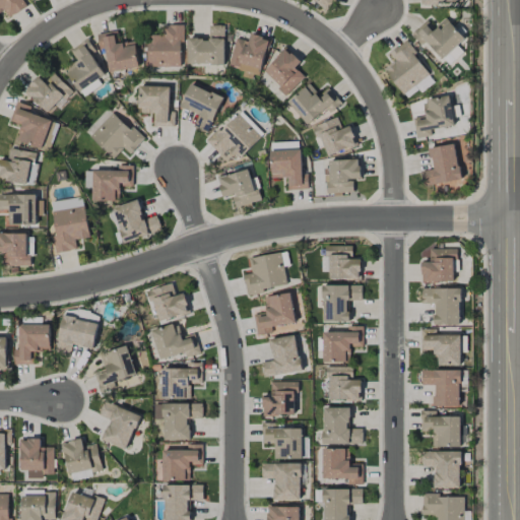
[(25,7),(20,0),(0,0),(0,11),(4,9),(9,18),(25,7)]
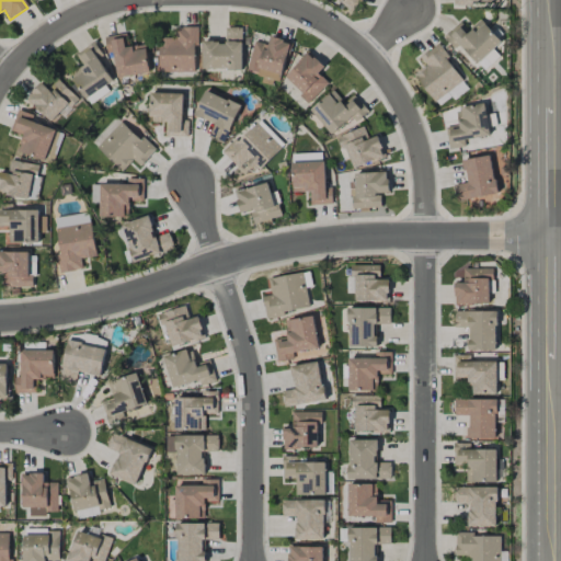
[(338,0),(351,12),(362,0),(338,0)]
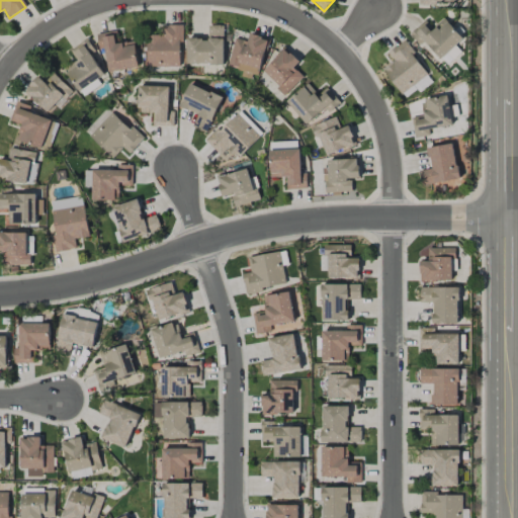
[(463,38),(443,18),(431,29),(423,21),(410,34),(420,46),(424,41),(441,60),(463,38)]
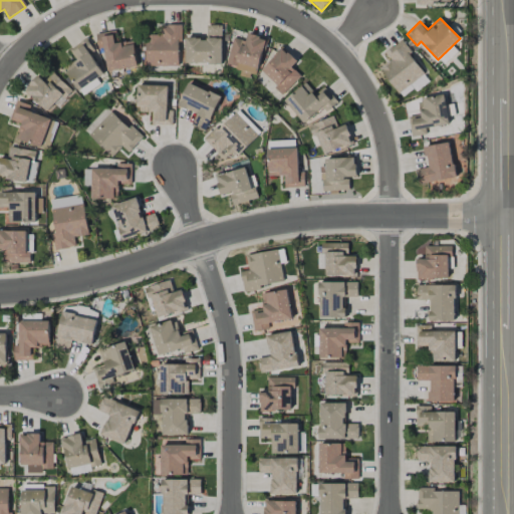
[(178,66),(178,41),(182,41),(182,24),(164,25),(164,34),(146,35),(147,66),(178,66)]
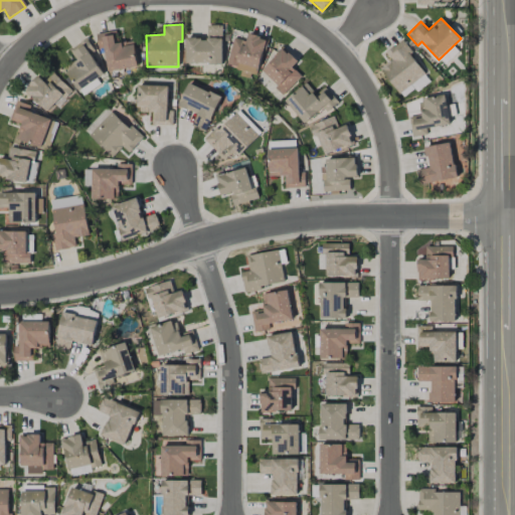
[(186,38),(185,63),(222,64),(222,25),(207,24),(207,38),(186,38)]
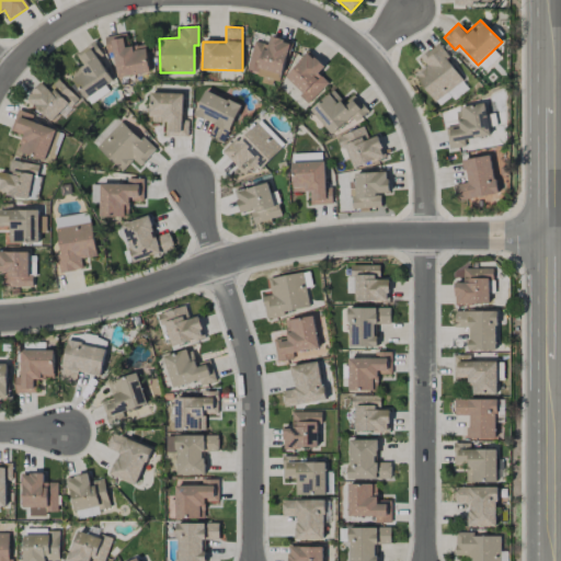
[(146,45),(126,47),(124,34),(105,36),(107,54),(114,53),(117,77),(149,73),(146,45)]
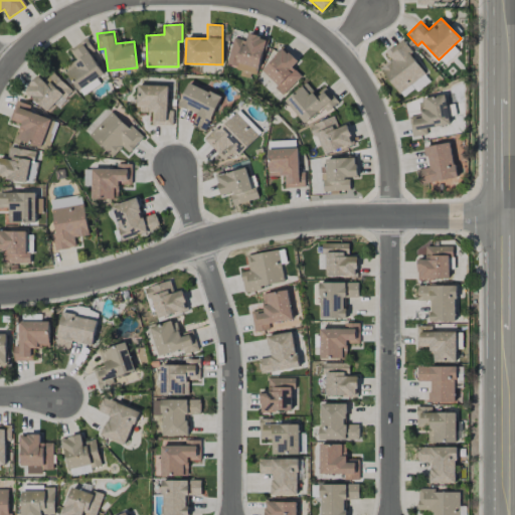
[(255,74),(267,39),(248,33),(245,41),(233,38),(225,65),(255,74)]
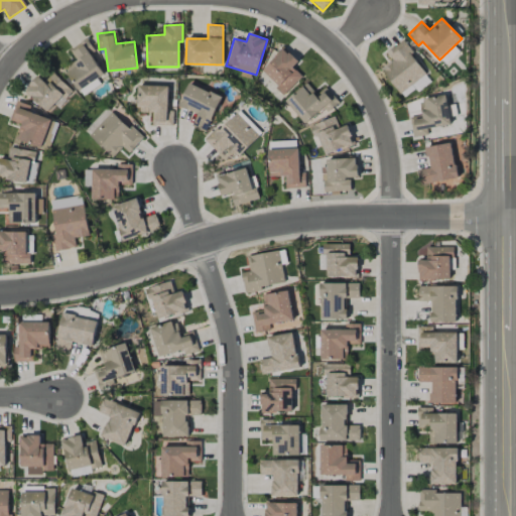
[(80,91),(104,75),(90,52),(93,50),(85,39),(70,49),(79,63),(67,72),(80,91)]
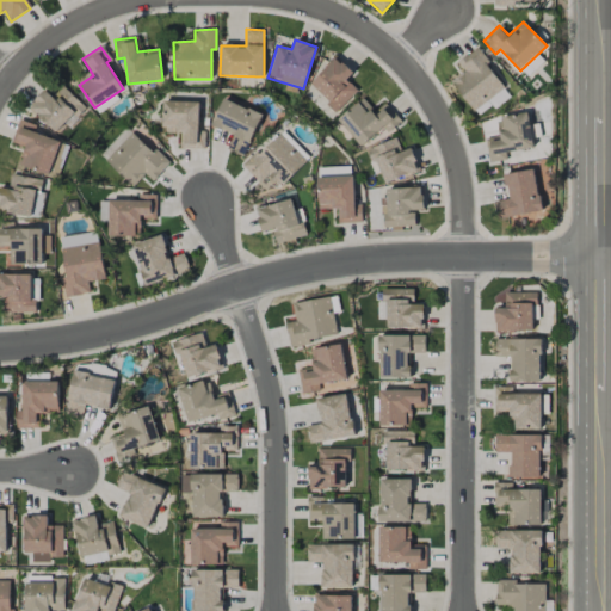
[(505,87),(476,48),(457,62),(464,72),(451,81),(471,111),(505,87)]
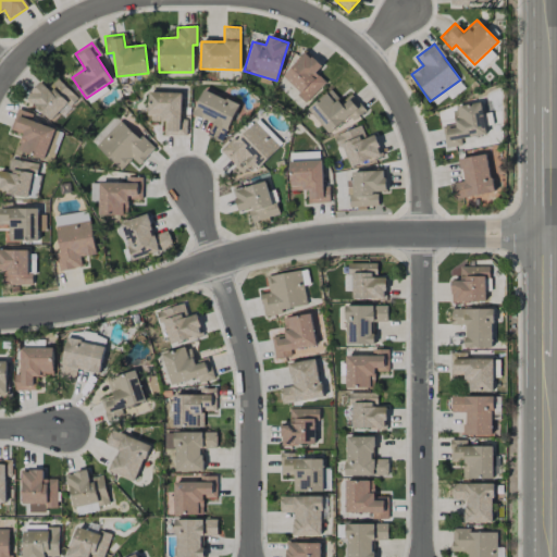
[(308,101),(326,82),(316,73),(322,66),(307,51),(282,77),(308,101)]
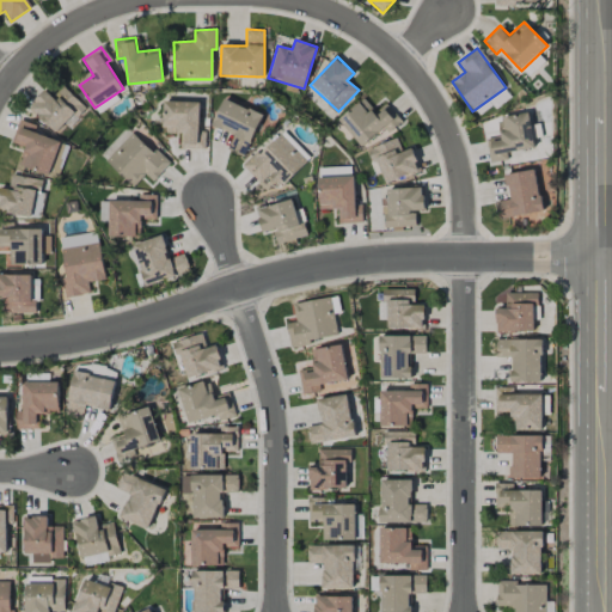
[(47,91),(30,106),(56,134),(85,106),(63,85),(53,97),(47,91)]
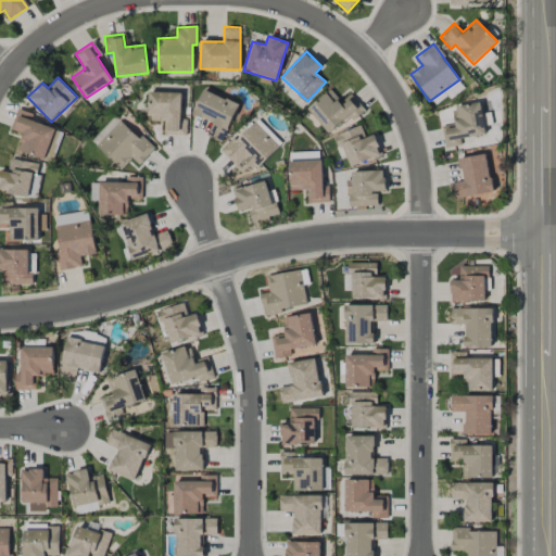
[(223,141),(239,104),(203,89),(192,114),(212,123),(207,135),(223,141)]
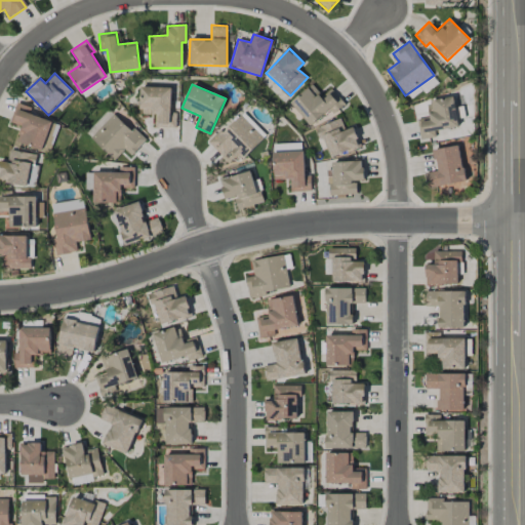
[(321,96),(313,84),(291,102),(310,125),(330,110),(333,113),(345,105),(331,88),(321,96)]
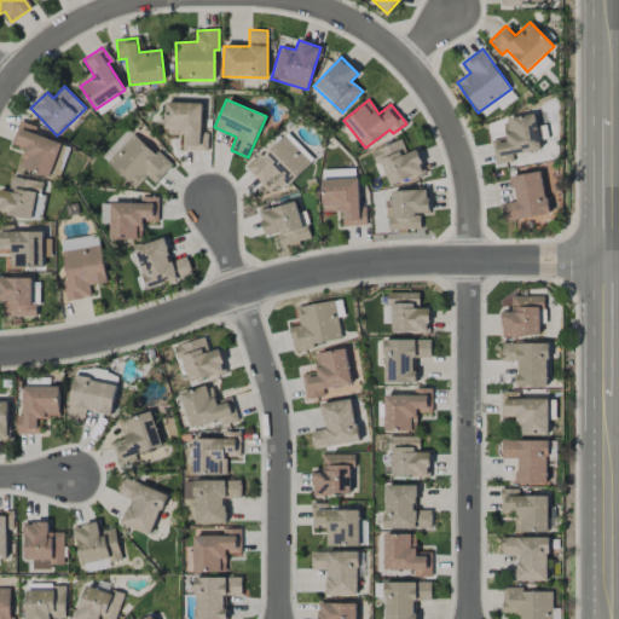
[(201,146),(202,103),(166,102),(165,134),(184,136),(184,146),(201,146)]
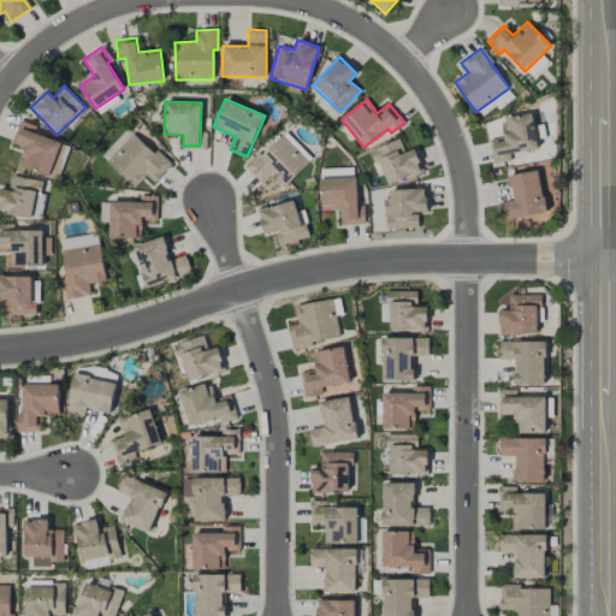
[(510,154),(538,149),(532,113),(501,119),(503,137),(489,138),(493,164),(511,161),(510,154)]
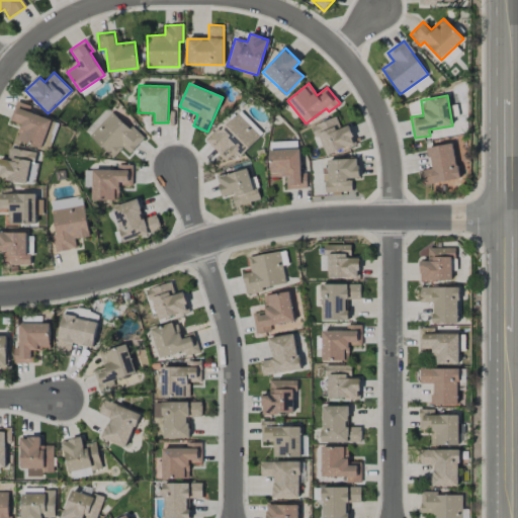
[(29,112),(30,106),(16,101),(10,121),(21,124),(16,140),(50,150),(58,121),(29,112)]
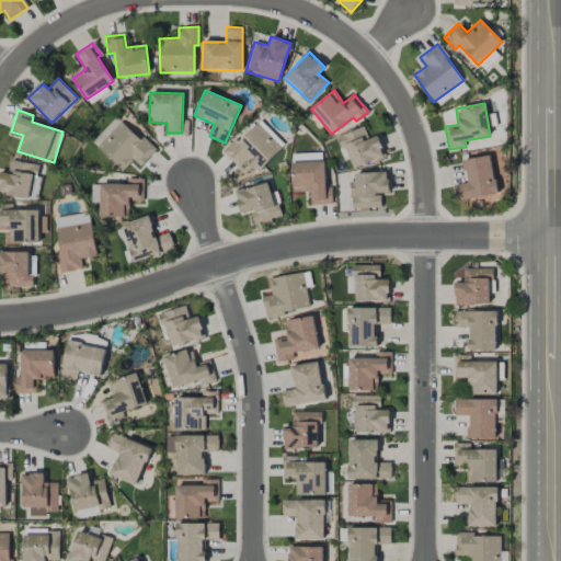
[(123,171),(134,160),(140,167),(155,151),(117,116),(92,142),(123,171)]
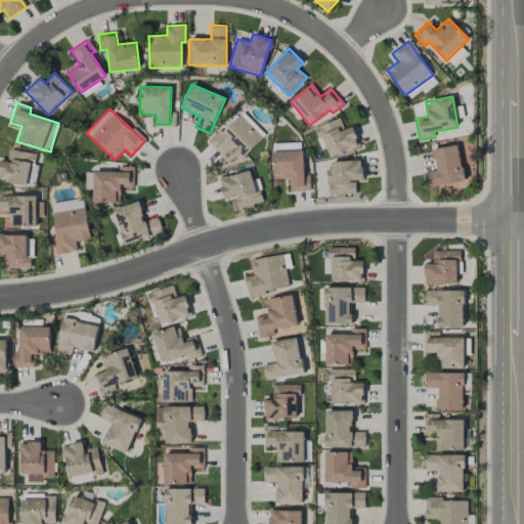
[(209,142),(222,158),(227,153),(236,163),(266,136),(243,112),(209,142)]
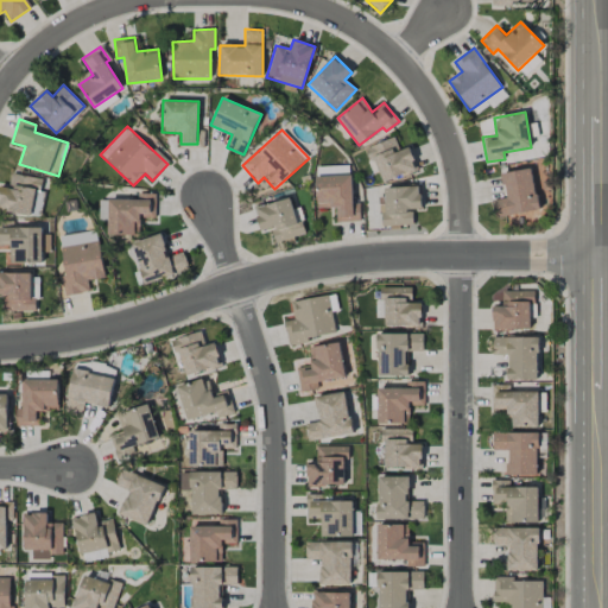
[(367,147),(380,183),(417,169),(409,147),(400,151),(394,137),(367,147)]
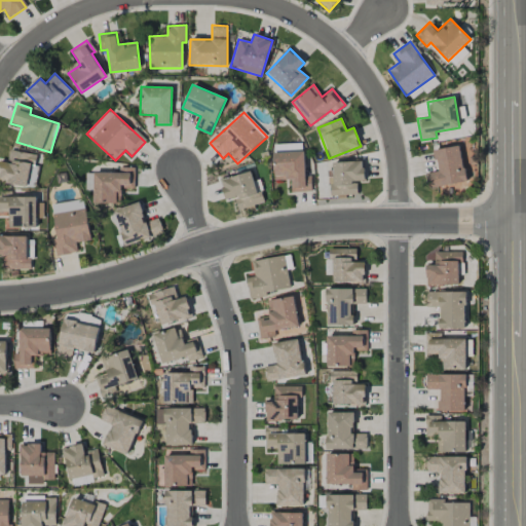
[(437,172),(426,173),(428,187),(465,182),(461,146),(434,149),(437,172)]
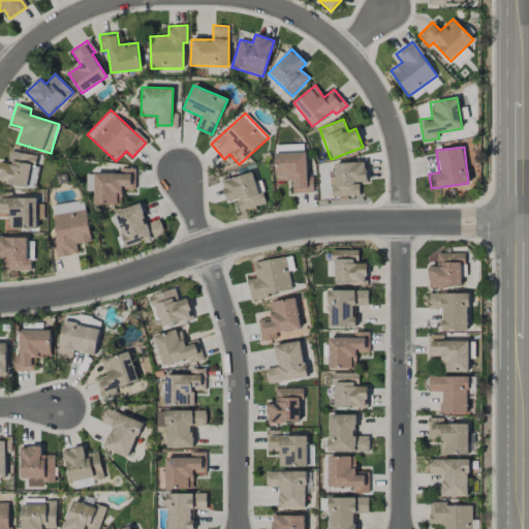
[(0,161),(0,182),(35,189),(39,166),(35,165),(37,156),(10,151),(7,163),(0,161)]
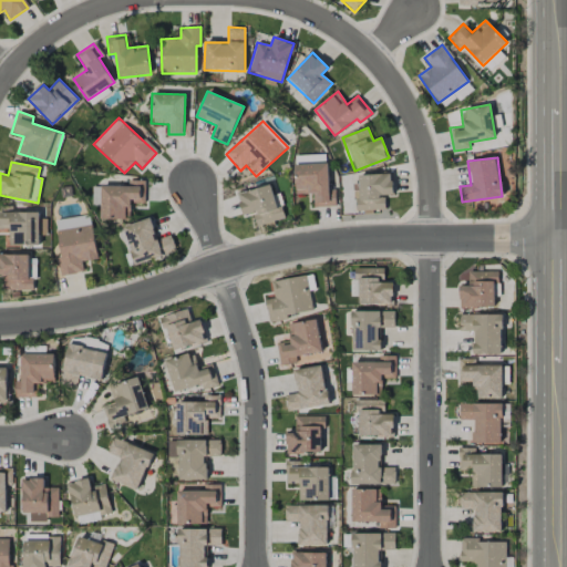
[(295,164),(296,194),(312,194),(313,207),(336,206),(336,189),(329,189),(328,163),(295,164)]
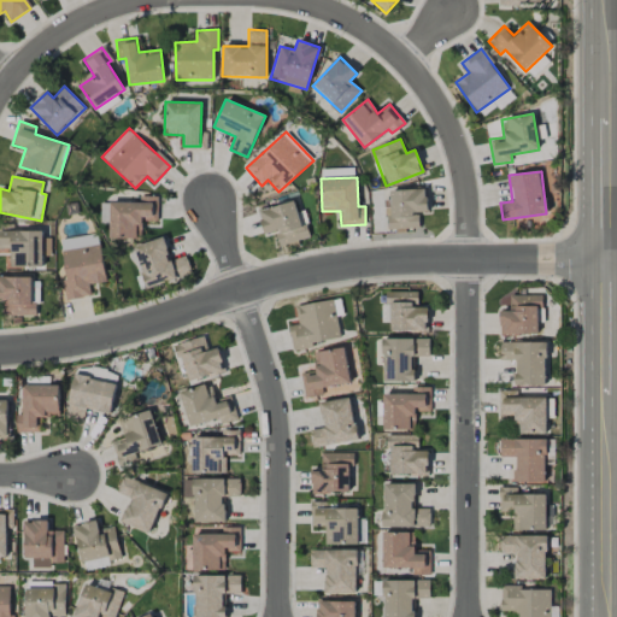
[(418,212),(428,212),(427,189),(386,191),(388,229),(419,228),(418,212)]
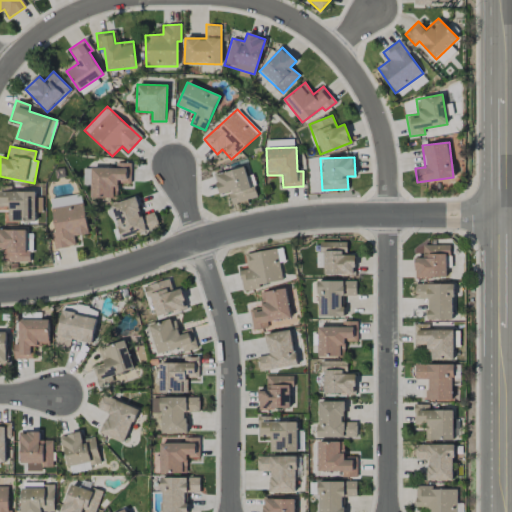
[(84,186),(92,186),(92,198),(118,198),(118,183),(131,183),(131,163),(115,163),(115,167),(84,167),(84,186)]
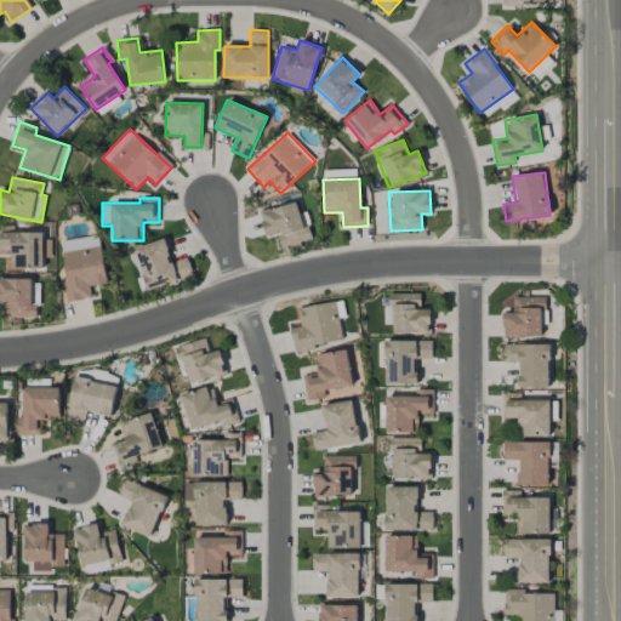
[(312,239),(308,227),(303,228),(297,203),(260,212),(267,237),(277,233),(281,249),(291,245),(292,249),(301,246),(300,241),(312,239)]
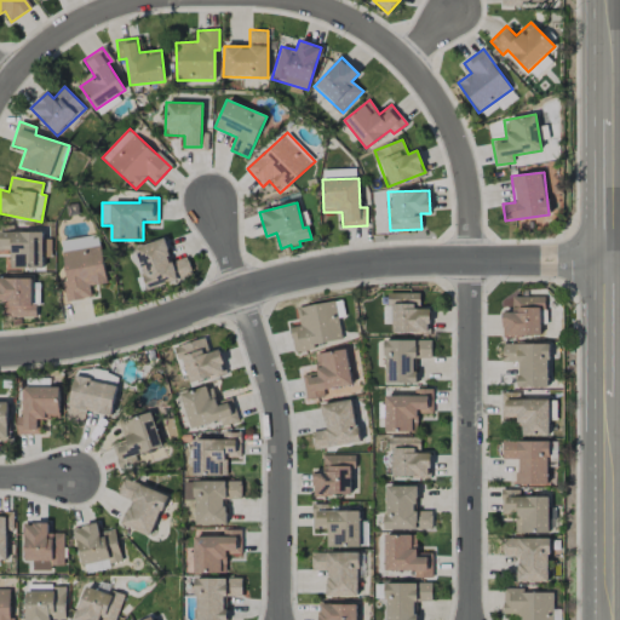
[(42,231),(0,231),(0,252),(11,252),(11,269),(44,269),(42,231)]
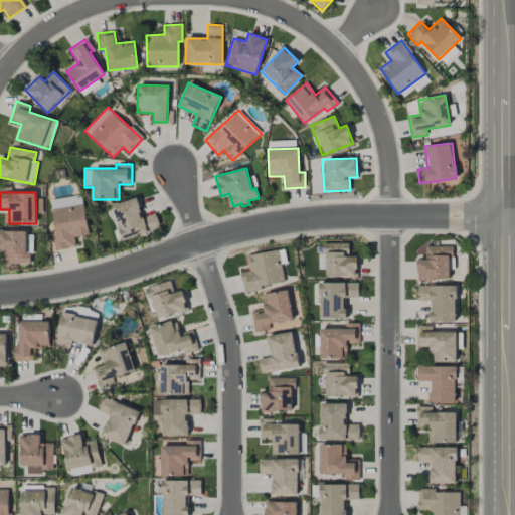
[(82,203),(80,194),(49,201),(51,209),(82,203)]
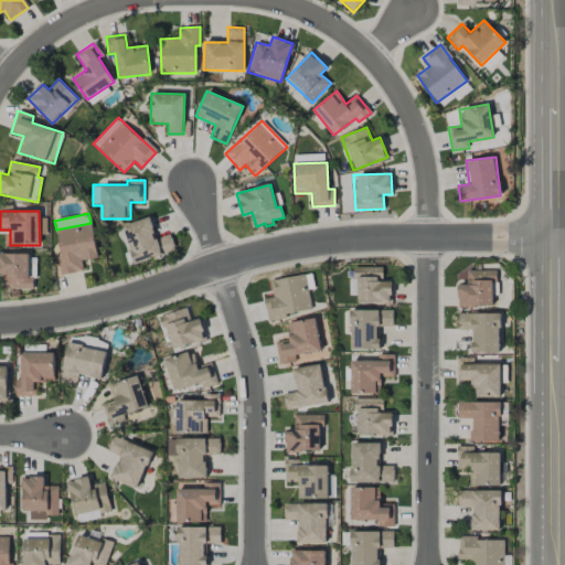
[(170,234),(157,238),(149,216),(123,226),(136,264),(176,249),(170,234)]
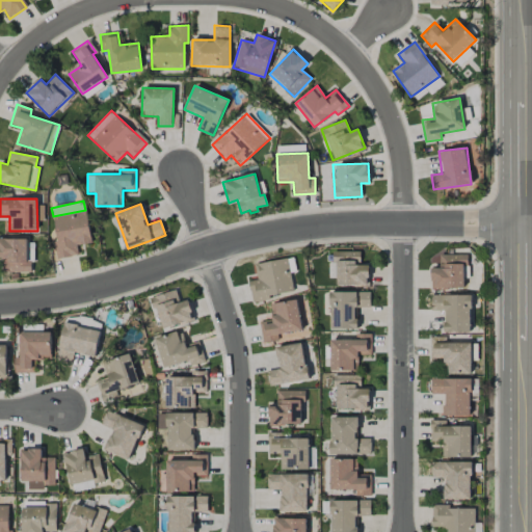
[(91,242),(86,211),(51,217),(59,259),(78,256),(77,245),(91,242)]
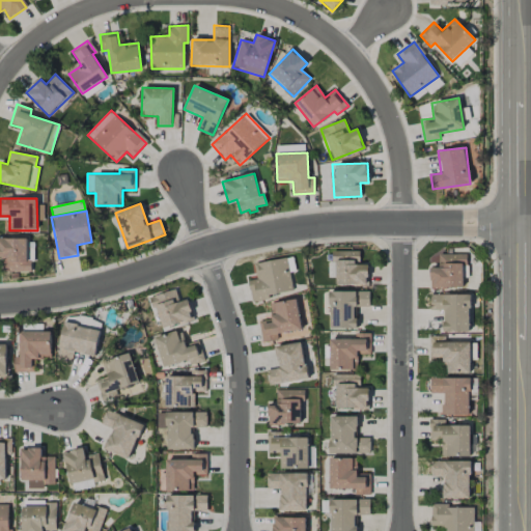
[(0,258),(6,258),(6,272),(30,272),(30,240),(0,239),(0,258)]
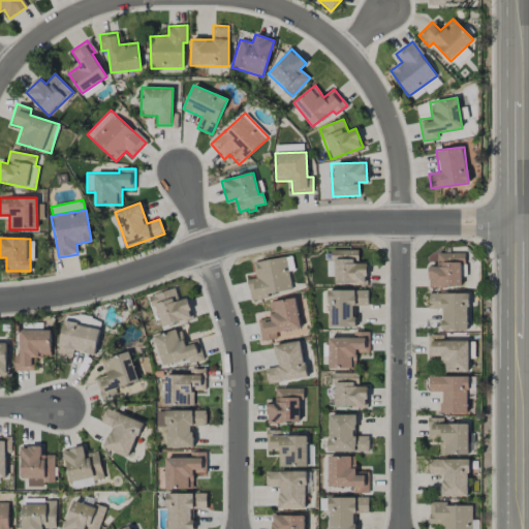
[(359,250),(334,250),(334,284),(367,283),(367,263),(359,263),(359,250)]
